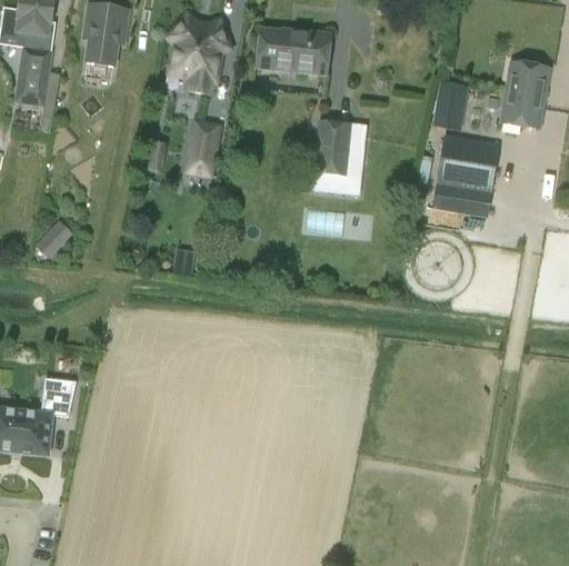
[(18,0),(17,10),(2,8),(0,25),(0,36),(23,39),(13,103),(41,108),(38,130),(50,132),(59,73),(49,72),(52,51),(50,51),(53,25),(51,25),(55,0),(18,0)]
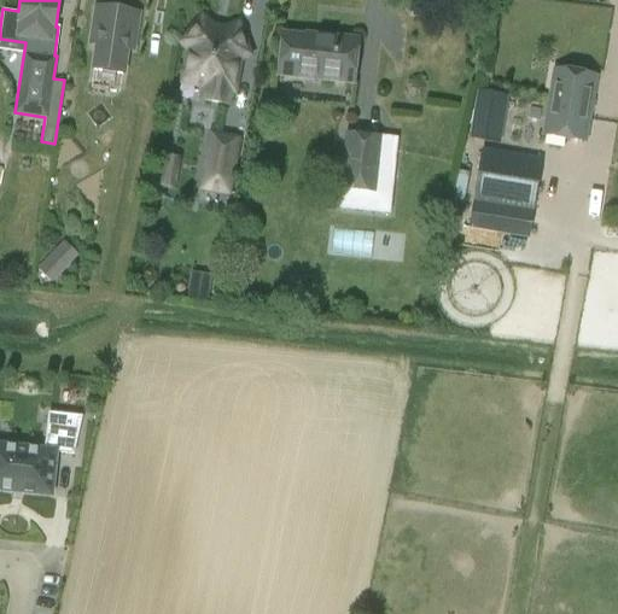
[(128,47),(134,48),(140,10),(120,7),(95,4),(91,41),(97,42),(93,68),(124,71),(128,47)]
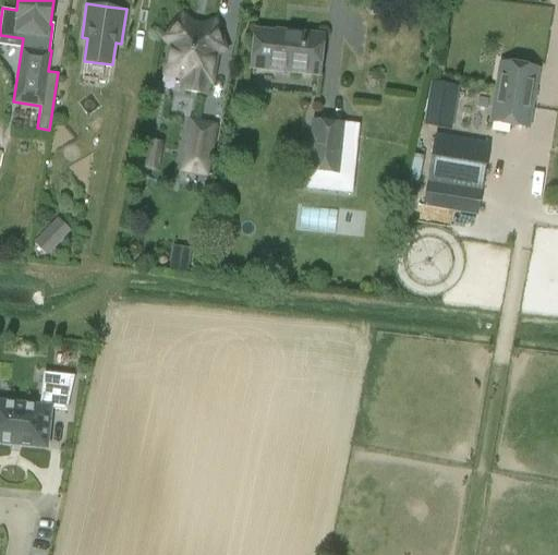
[(204,93),(205,85),(207,77),(209,79),(215,49),(222,47),(214,22),(205,25),(190,22),(183,16),(166,36),(172,41),(167,71),(186,74),(184,88),(204,93)]
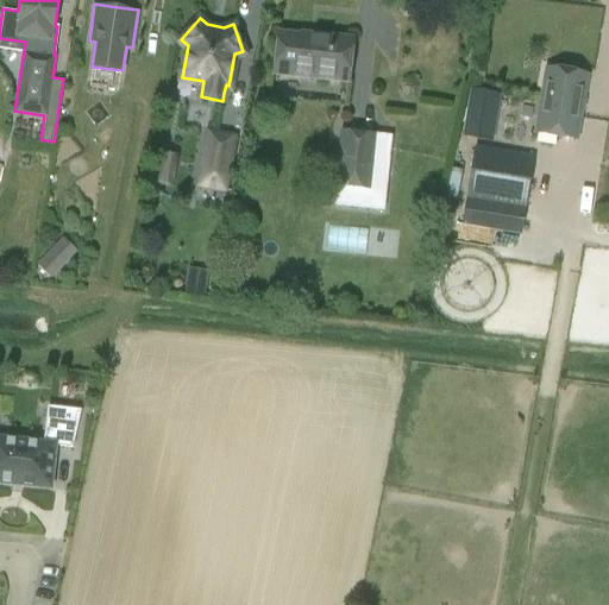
[(349,80),(353,36),(302,31),(302,33),(277,30),(274,71),(349,80)]
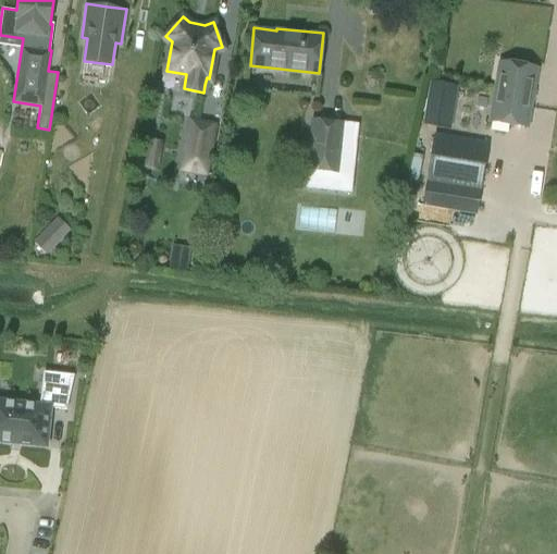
[(531,103),(536,66),(499,61),(496,85),(490,119),(527,125),(531,103)]
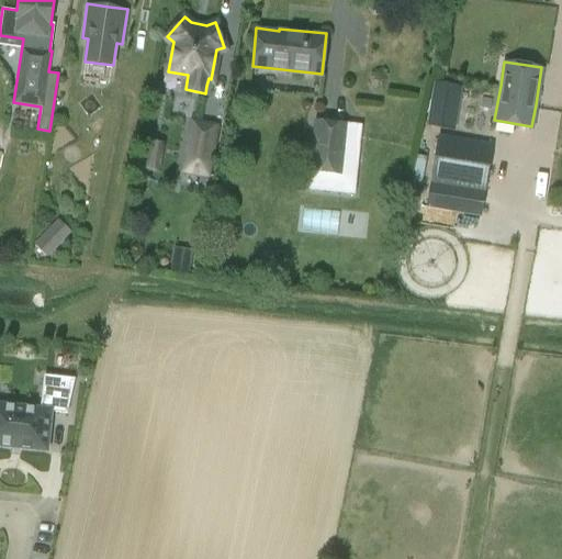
[(434,80),(427,123),(454,127),(461,85),(434,80)]
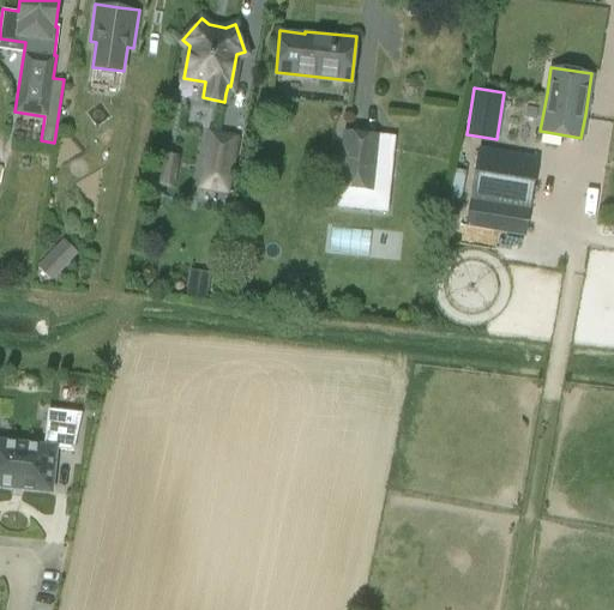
[(229,194),(240,134),(206,128),(197,188),(229,194)]
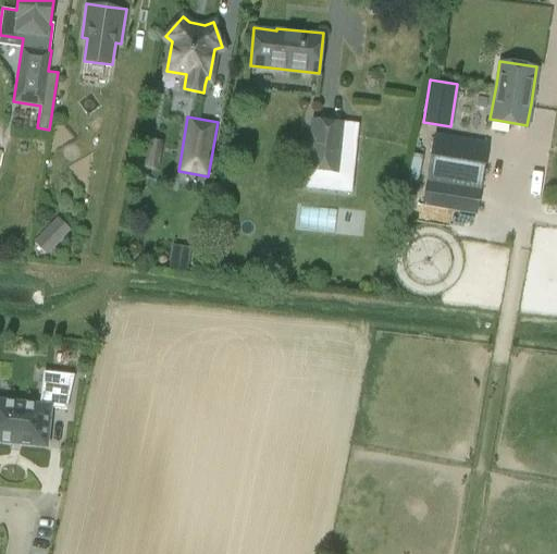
[(306,170),(339,173),(345,122),(311,119),(306,170)]
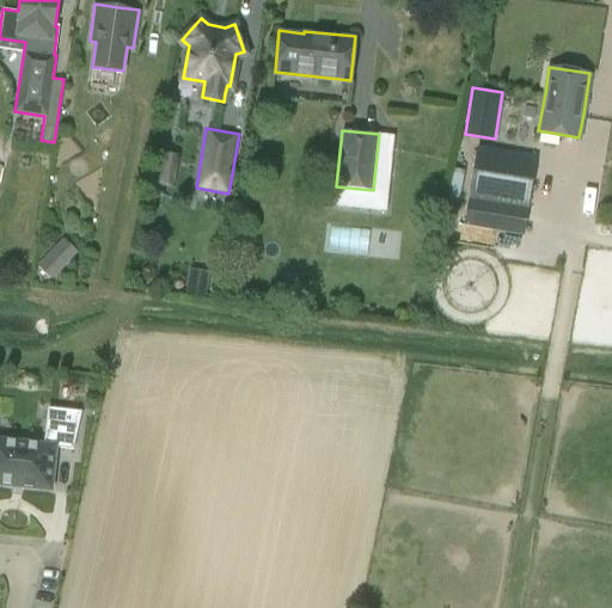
[(476,145),(469,197),(528,206),(537,154),(476,145)]
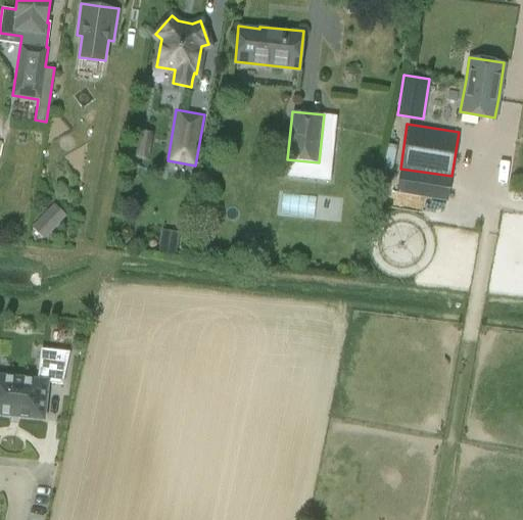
[(47,234),(67,211),(54,200),(34,223),(47,234)]
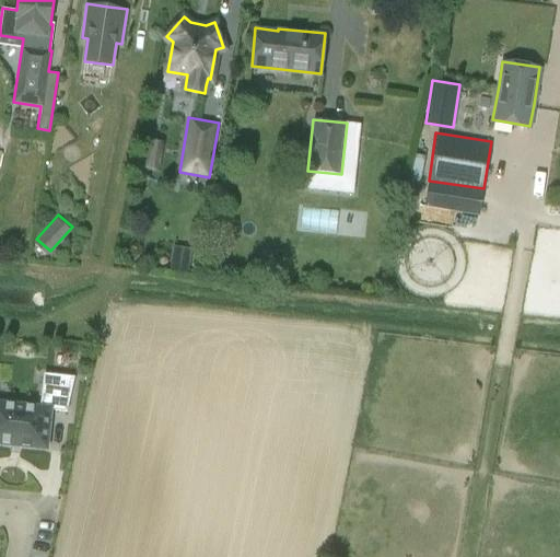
[(0,399),(0,442),(47,448),(50,407),(67,409),(74,374),(44,371),(39,405),(0,399)]
